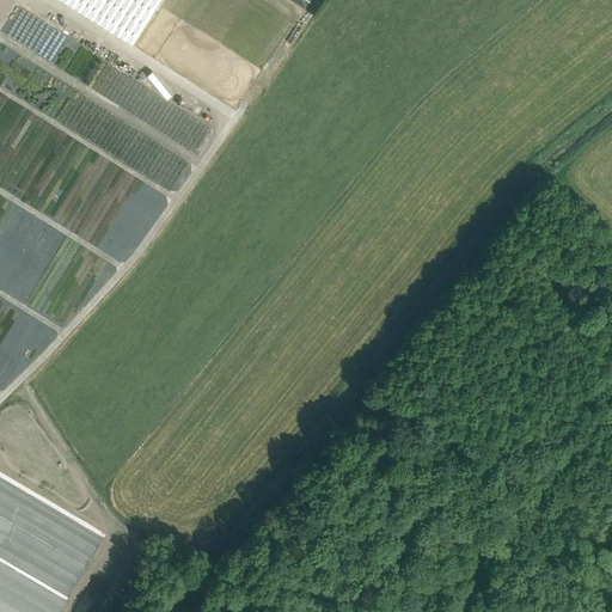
[(61,0),(133,46),(161,0),(61,0)]
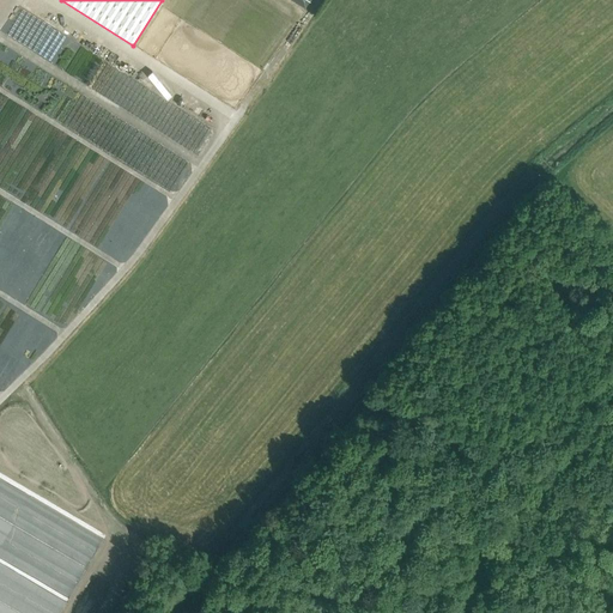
[(271,0),(299,16),(308,1),(313,4),(315,0),(271,0)]
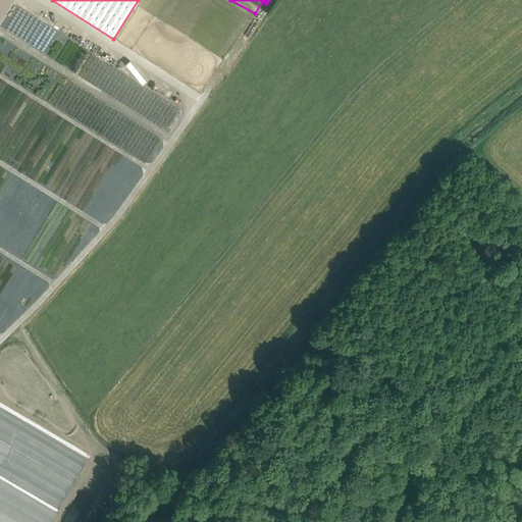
[(13,5),(2,28),(19,37),(22,30),(25,31),(29,24),(33,27),(38,18),(13,5)]
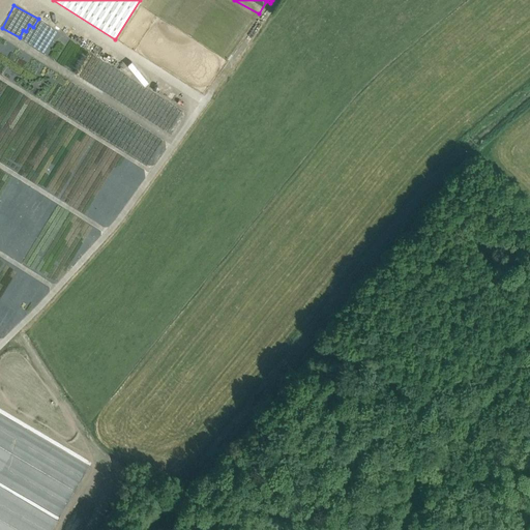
[(88,54),(40,22),(35,29),(50,38),(41,51),(76,74),(82,65),(81,64),(88,54)]
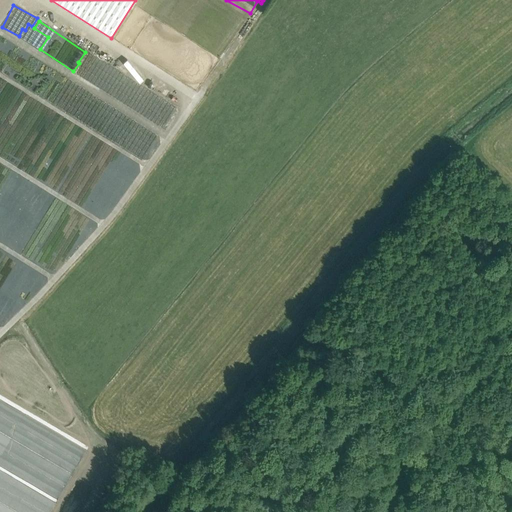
[(145,72),(141,81),(151,85),(155,76),(145,72)]
